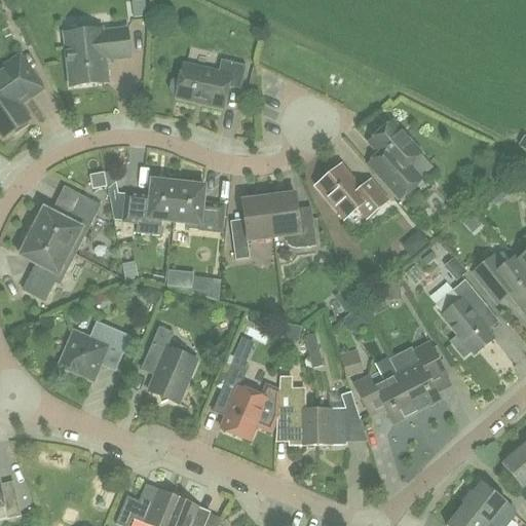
[(103,29),(65,33),(71,86),(108,82),(106,64),(110,59),(130,57),(127,29),(103,32),(103,29)]
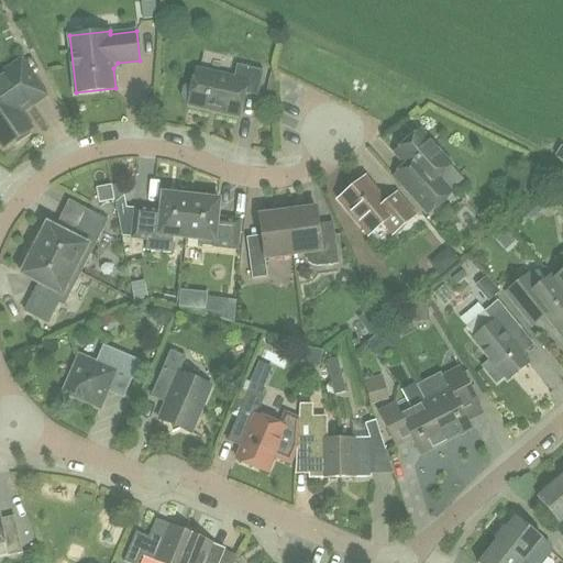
[(0,74),(0,140),(3,146),(14,140),(17,143),(30,134),(28,131),(31,129),(19,111),(44,94),(21,59),(0,74)]
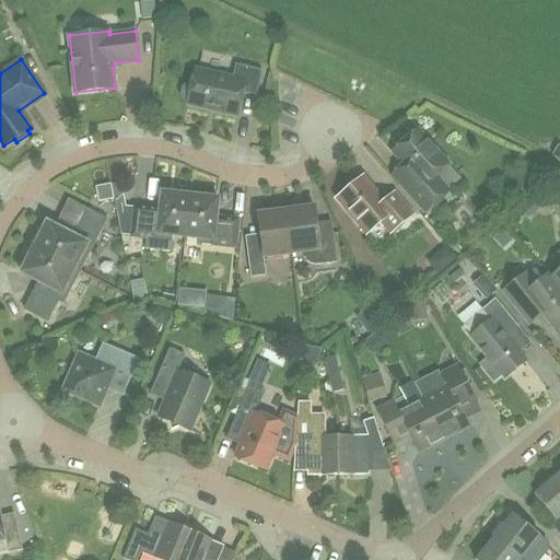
[(188,103),(207,107),(207,105),(220,108),(219,111),(238,115),(244,92),(257,95),(263,69),(236,63),(233,77),(196,68),(193,83),(187,82),(183,84),(181,95),(184,98),(188,101),(188,103)]
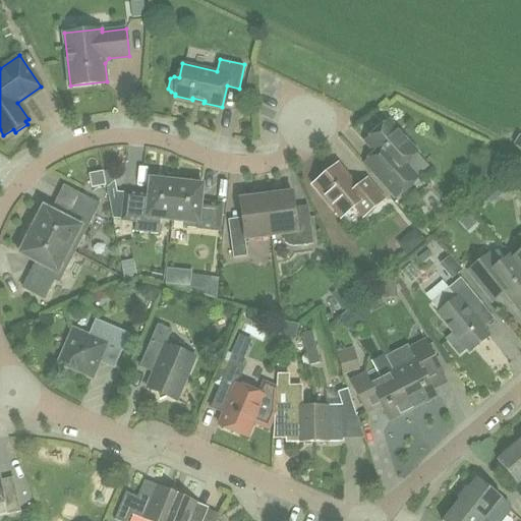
[(389,166),(378,175),(397,196),(418,177),(405,162),(417,151),(390,120),(366,140),(389,166)]
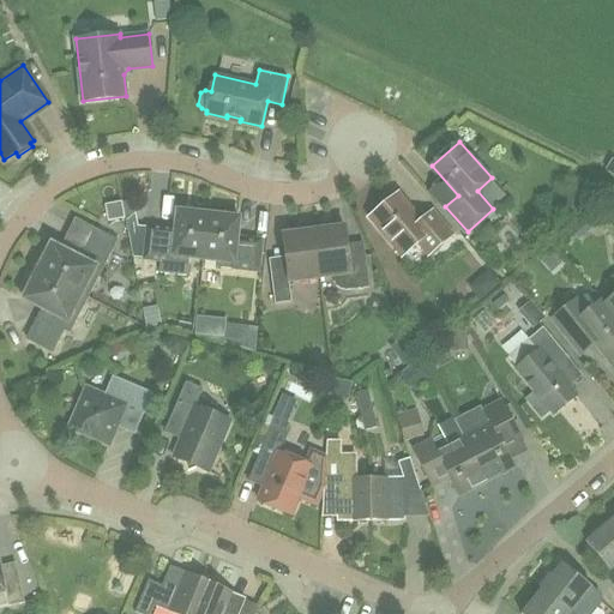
[(371,216),(403,256),(419,242),(429,254),(453,234),(434,210),(422,221),(398,193),(371,216)]
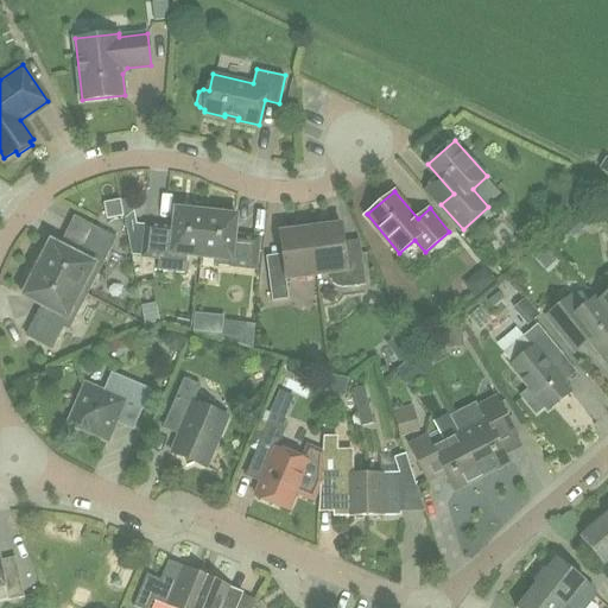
[(563,213),(575,211),(574,196),(563,197),(563,213)]
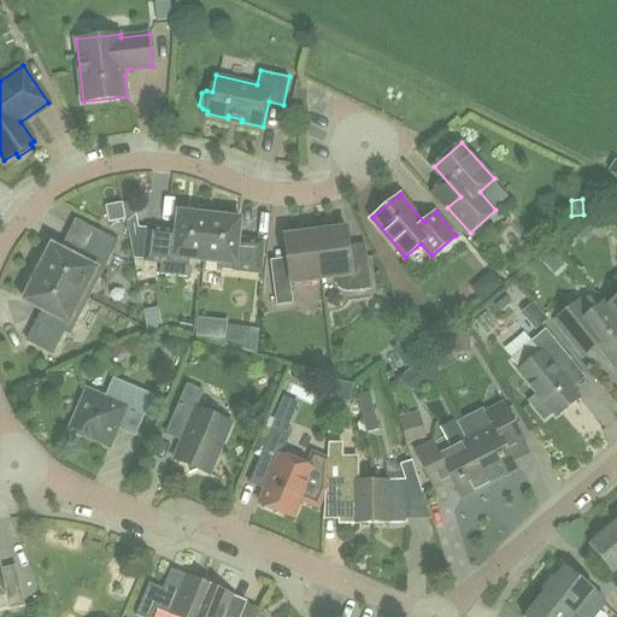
[(123,201),(105,205),(109,222),(127,218),(123,201)]
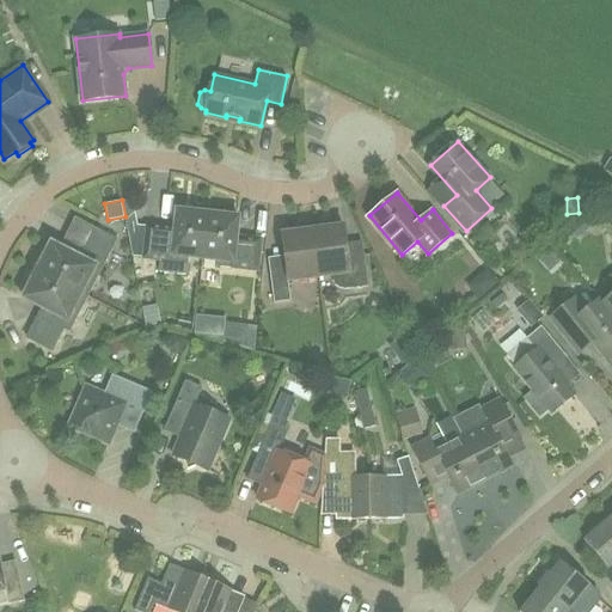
[(148,226),(127,224),(133,257),(145,258),(144,259),(159,262),(158,273),(188,275),(188,268),(189,261),(202,262),(208,213),(196,212),(194,207),(183,206),(179,209),(177,209),(176,228),(165,227),(148,226)]
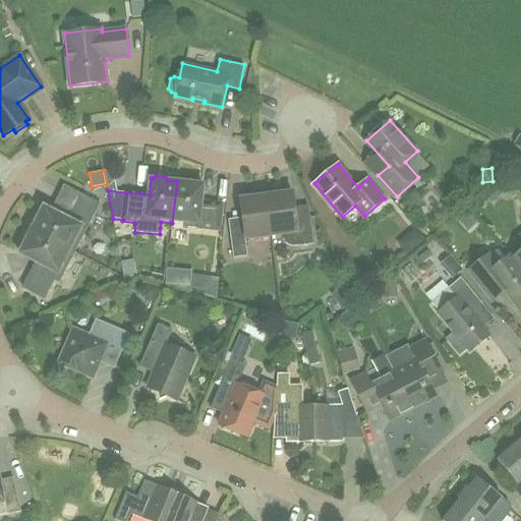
[(177,181),(172,223),(184,225),(184,227),(196,228),(196,229),(220,232),(223,203),(209,201),(201,200),(204,184),(201,184),(199,179),(190,178),(187,182),(177,181)]
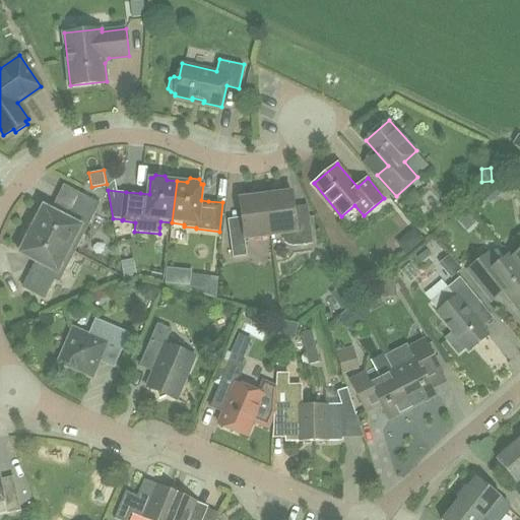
[(501,181),(493,189),(499,196),(508,188),(501,181)]
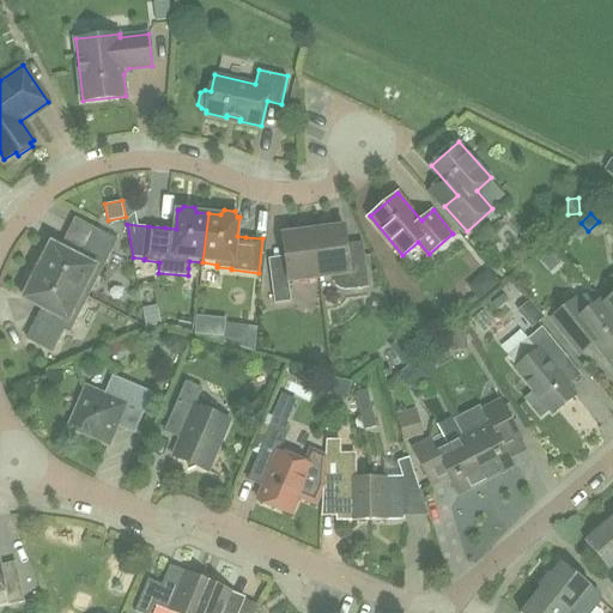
[(345,226),(314,230),(321,275),(333,274),(334,279),(337,284),(341,287),(346,289),(370,286),(365,253),(349,255),(345,226)]
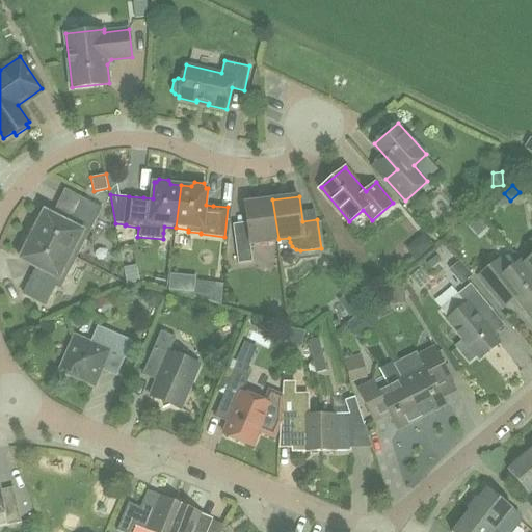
[(35,221),(28,233),(77,258),(102,208),(82,197),(73,217),(71,216),(63,218),(62,220),(45,211),(42,218),(40,217),(36,220),(35,221)]
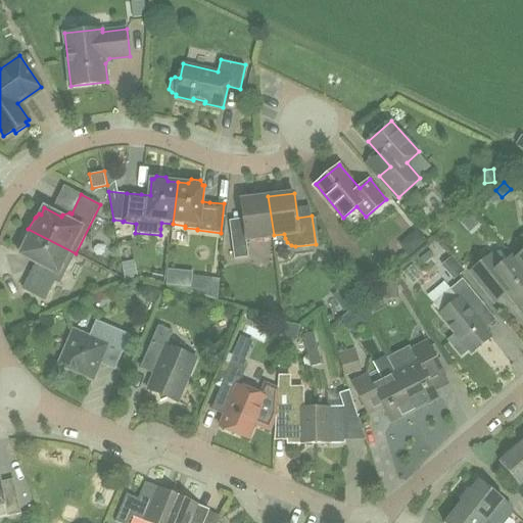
[(274,235),(268,196),(241,200),(245,228),(231,230),(235,257),(249,256),(247,238),(274,235)]
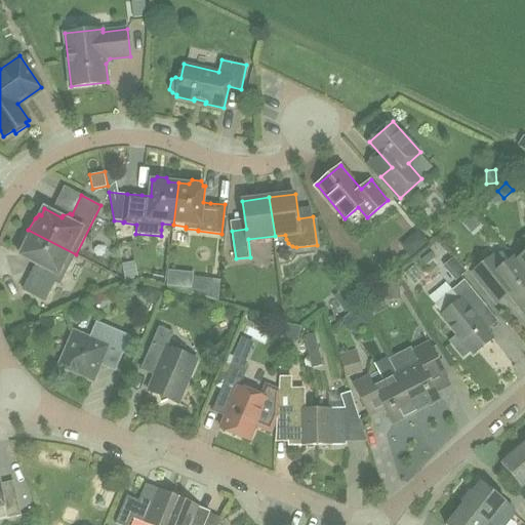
[(59,285),(76,254),(28,230),(26,235),(23,244),(21,248),(23,249),(19,255),(40,267),(36,274),(32,272),(23,290),(45,301),(54,282),(59,285)]
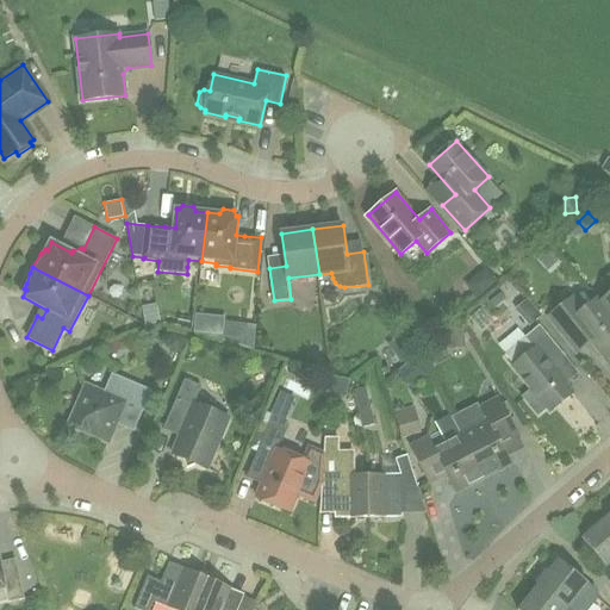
[(485,268),(477,275),(489,288),(497,281),(485,268)]
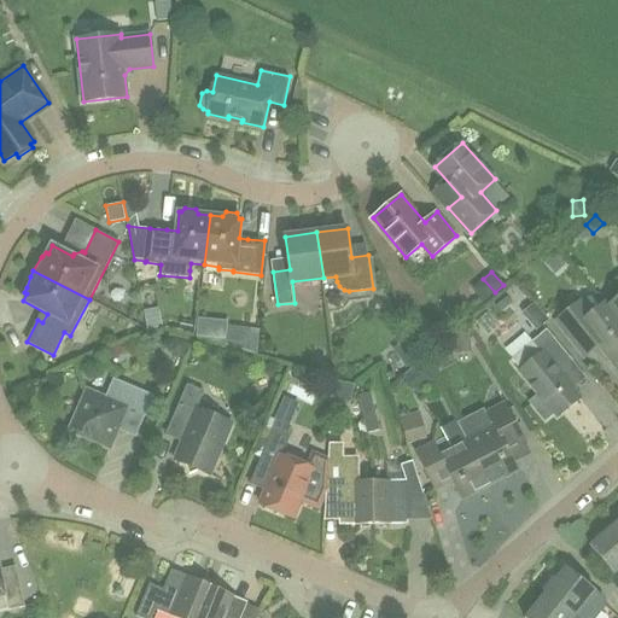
[(605,304),(617,321),(617,278),(611,284),(617,292),(617,299),(610,308),(606,303),(605,304)]
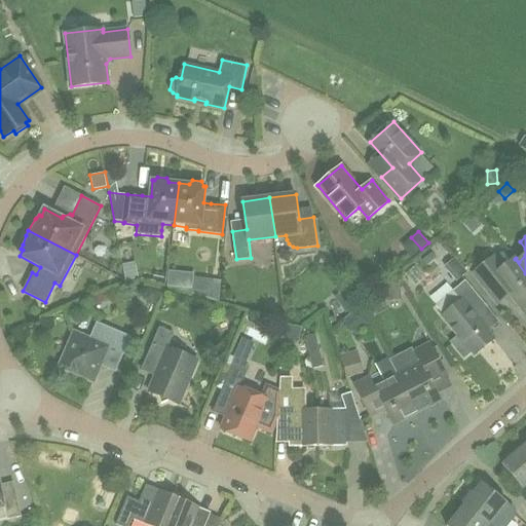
[(431,253),(422,261),(426,265),(436,257),(431,253)]
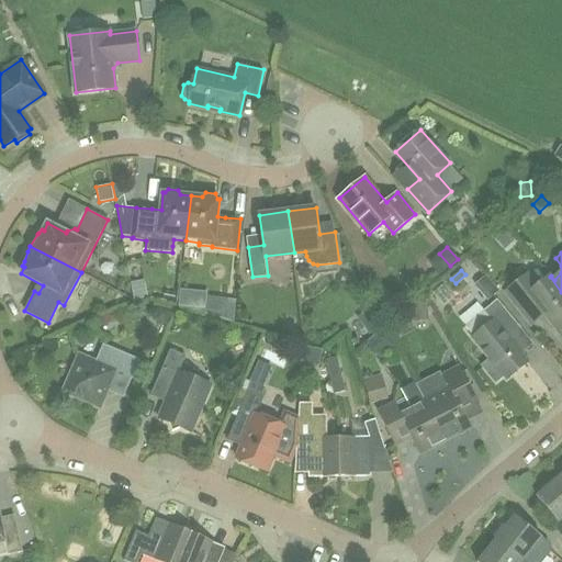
[(561,292),(550,277),(539,285),(529,274),(507,293),(527,317),(538,307),(557,329),(561,324),(561,292)]
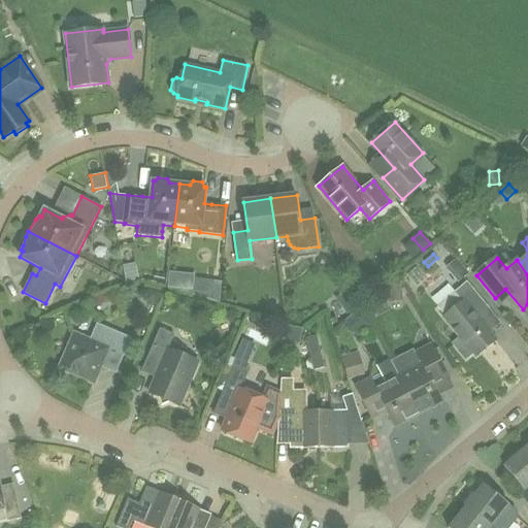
[(192,292),(213,294),(215,282),(194,278),(192,292)]
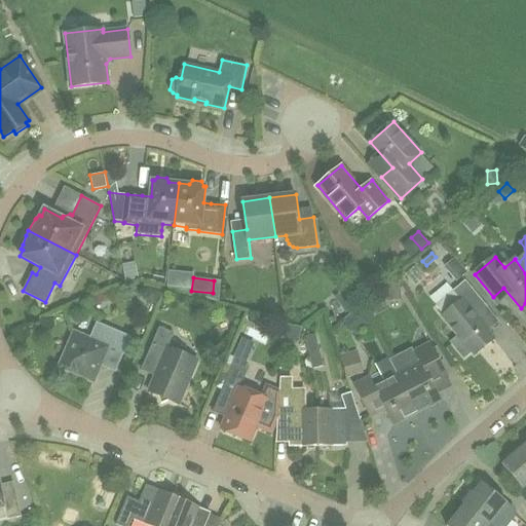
[(495,338),(477,315),(487,307),(465,282),(435,306),(458,335),(449,343),(462,359),(472,351),(475,354),(495,338)]
